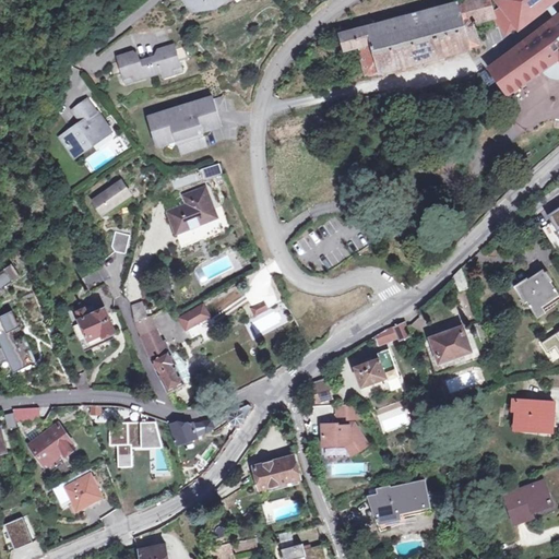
[(180,0),(191,13),(204,11),(214,8),(221,4),(228,0),(180,0)]
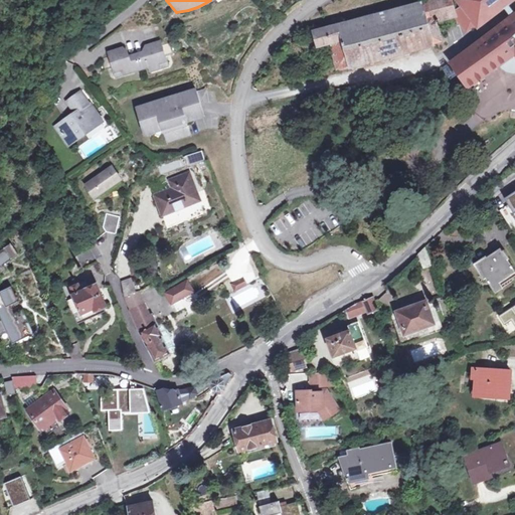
[(455,18),(453,11),(450,0),(428,0),(313,31),(318,46),(330,43),(337,68),(348,66),(349,67),(415,50),(421,74),(419,75),(421,82),(441,76),(455,68),(468,88),(514,54),(514,13),(475,44),(475,46),(439,69),(426,73),(423,62),(434,59),(431,46),(432,45),(432,44),(441,42),(436,23),(439,23),(438,21),(455,18)]
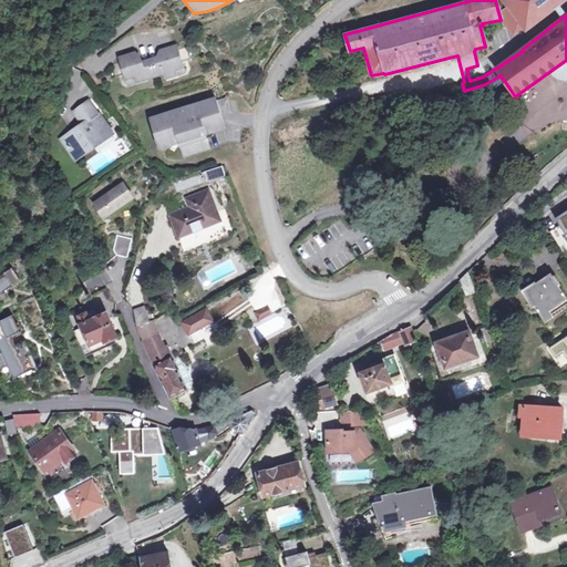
[(516,0),(506,8),(523,29),(558,0),(516,0)]
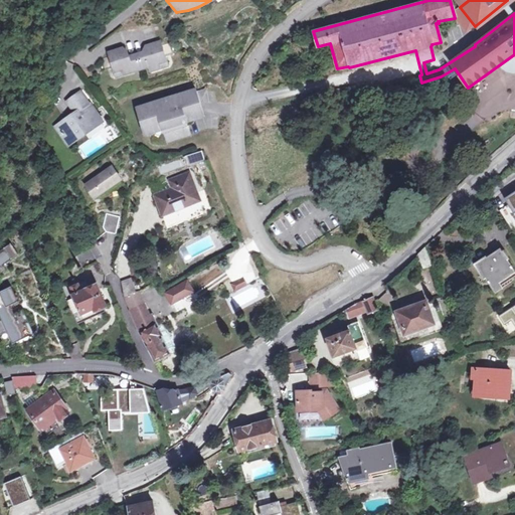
[(460,7),(453,11),(455,18),(467,32),(475,26),(460,7)]
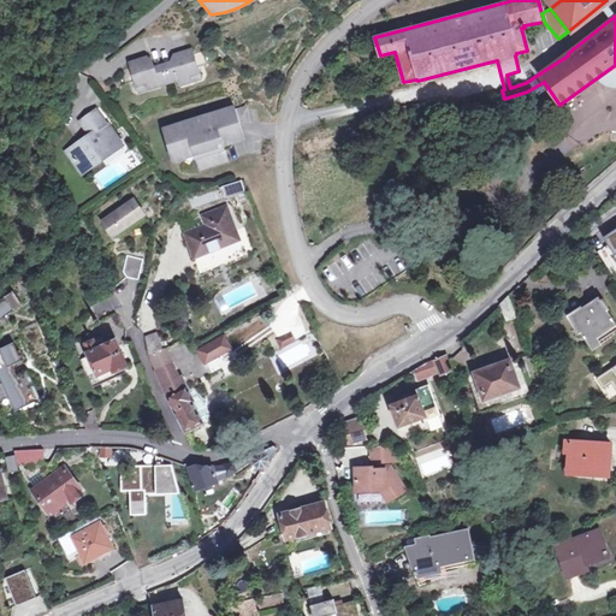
[(191,51),(177,55),(179,60),(177,61),(161,66),(166,82),(176,80),(178,88),(191,83),(189,77),(199,75),(196,69),(206,66),(201,53),(193,55),(191,51)]
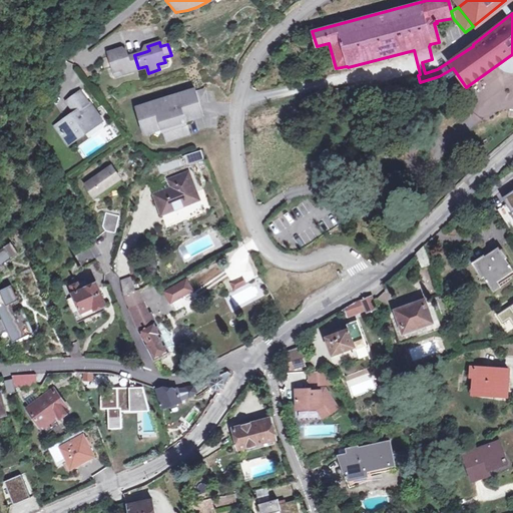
[(121,54),(118,55),(117,50),(106,54),(107,58),(100,60),(99,60),(103,71),(111,69),(112,73),(120,71),(121,76),(132,73),(131,71),(138,68),(134,55),(127,57),(126,53),(121,54)]
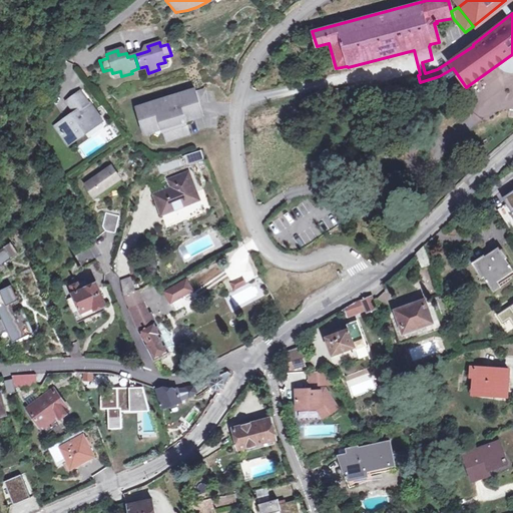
[(185,122),(181,109),(190,106),(189,102),(193,95),(195,94),(194,90),(135,109),(143,136),(151,133),(152,136),(161,133),(165,143),(189,135),(185,122)]
